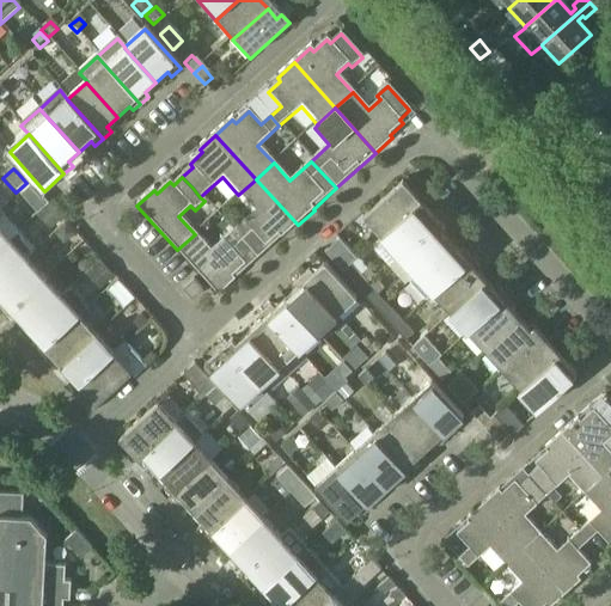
[(279,237),(281,239),(298,225),(256,179),(238,195),(255,213),(233,232),(242,243),(252,233),(266,248),(279,237)]
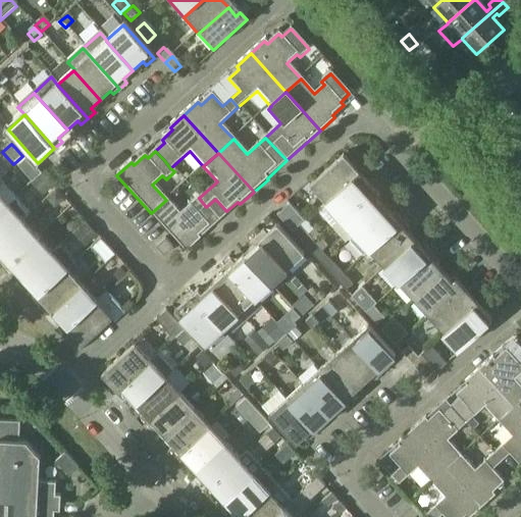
[(325,205),(355,177),(358,174),(344,158),(310,189),(325,205)]
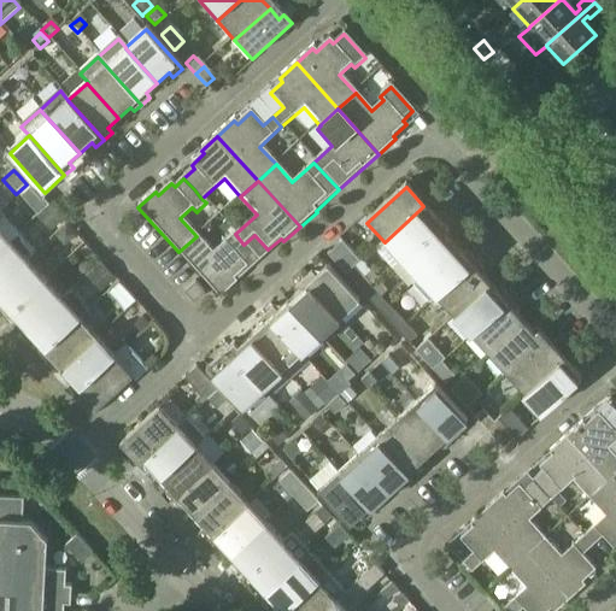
[(21,199),(27,206),(37,197),(31,189),(21,199)]
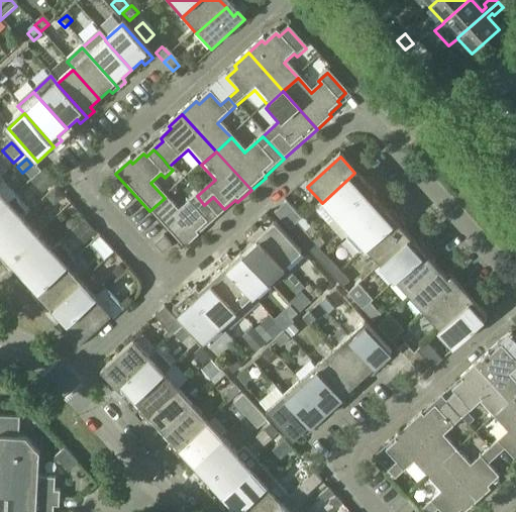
[(354,173),(351,176),(322,203),(336,219),(370,189),(354,173)]
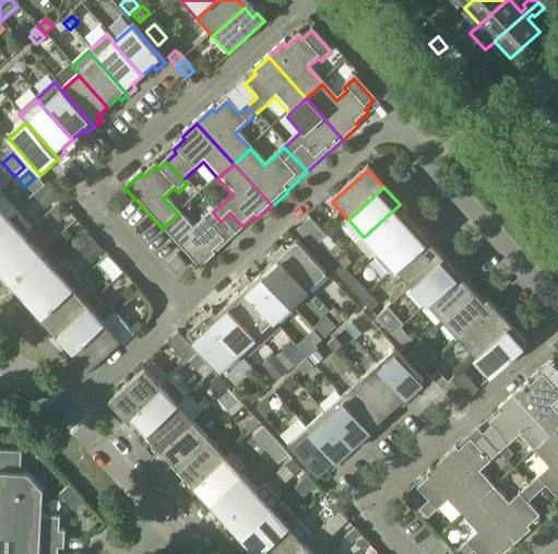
[(44,188),(34,197),(47,212),(57,202),(44,188)]
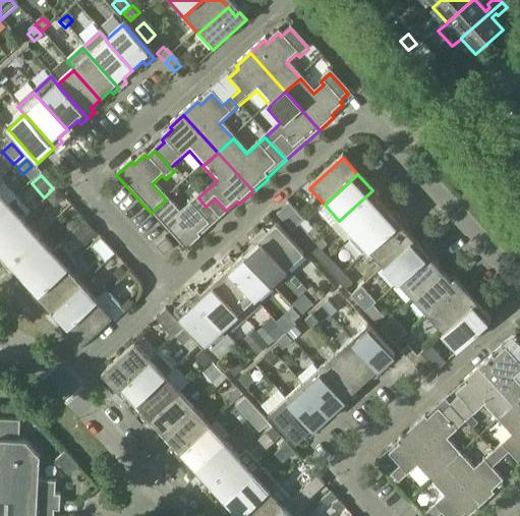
[(0,212),(15,198),(0,182),(0,212)]
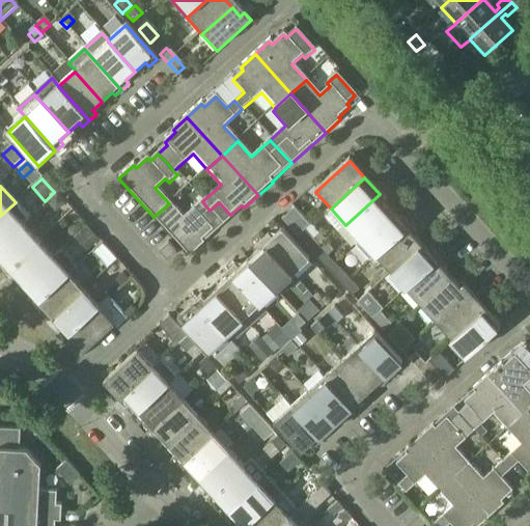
[(345,225),(360,242),(361,242),(391,214),(383,204),(386,201),(380,194),(345,225)]
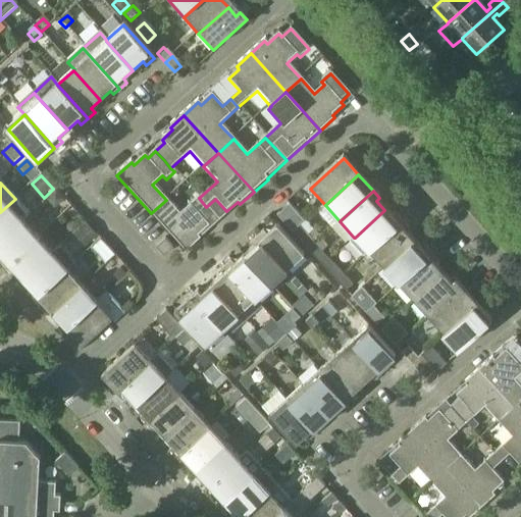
[(45,201),(54,211),(64,202),(55,192),(45,201)]
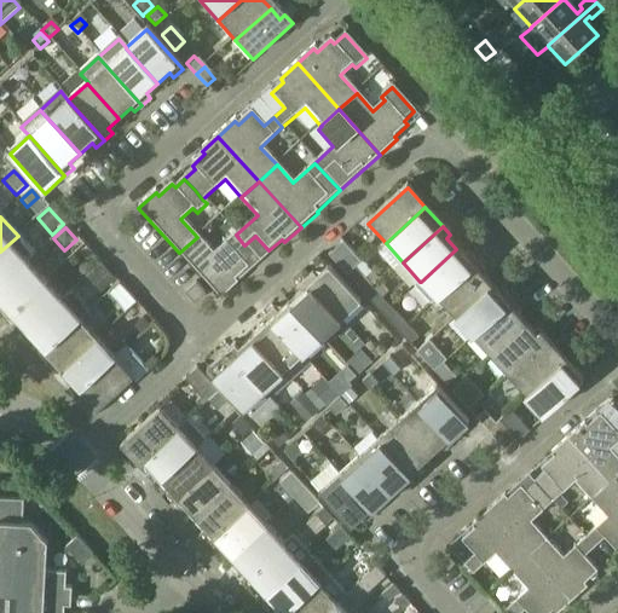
[(179,253),(221,300),(238,284),(236,281),(249,270),(235,254),(244,246),(236,235),(213,255),(197,237),(179,253)]
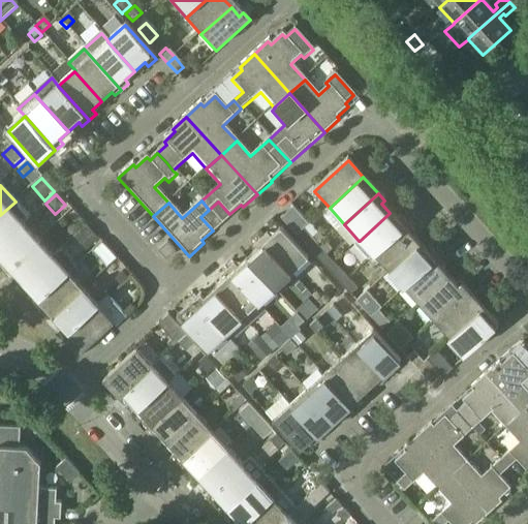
[(0,247),(24,226),(23,225),(30,218),(16,202),(0,215),(0,247)]
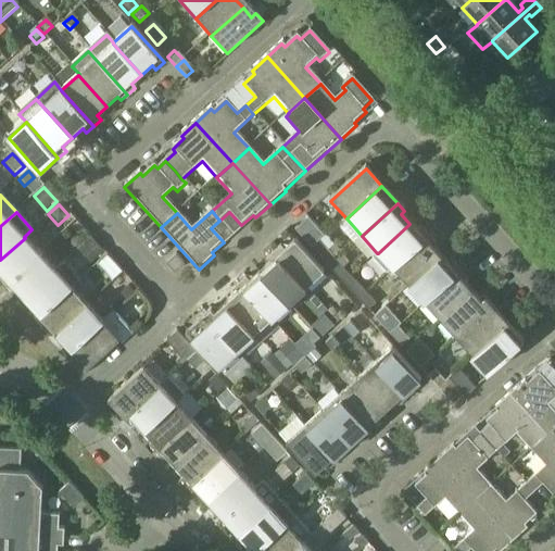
[(307,220),(294,232),(311,250),(319,242),(324,238),(307,220)]
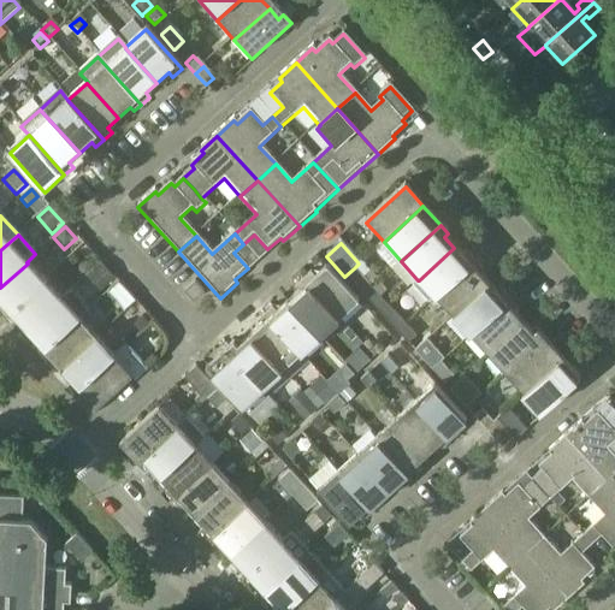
[(436,300),(475,264),(468,256),(463,260),(454,248),(419,280),(418,280),(412,286),(429,306),(436,300)]
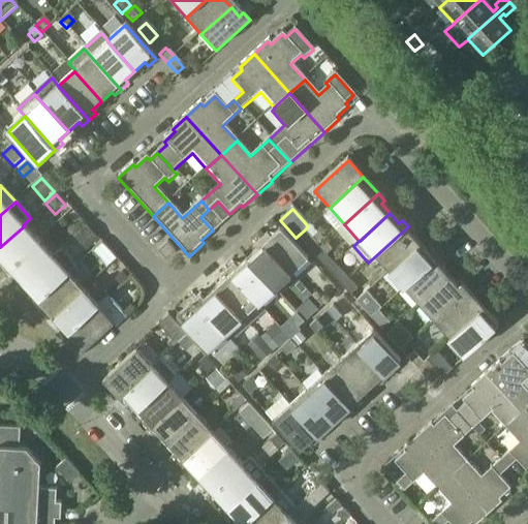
[(37,242),(24,226),(0,247),(0,262),(1,263),(0,264),(0,268),(3,272),(37,242)]
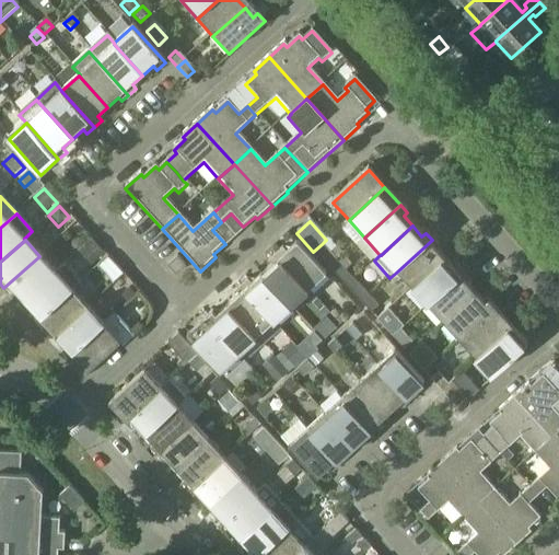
[(396,273),(412,290),(444,261),(435,251),(439,247),(432,240),(396,273)]
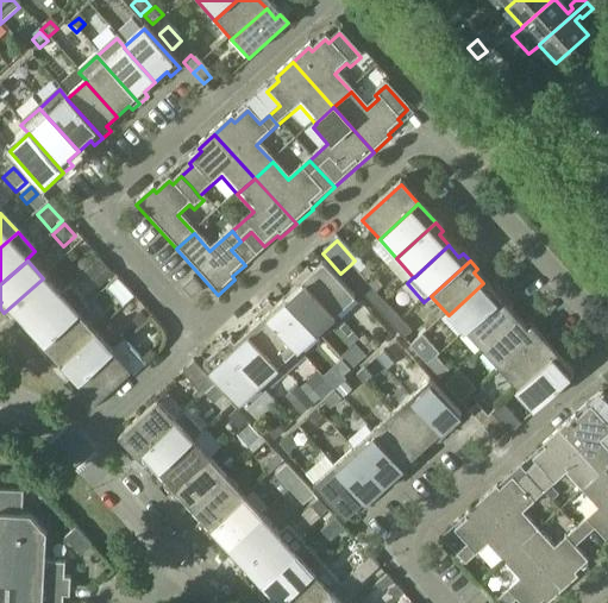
[(99,291),(113,278),(99,263),(85,276),(99,291)]
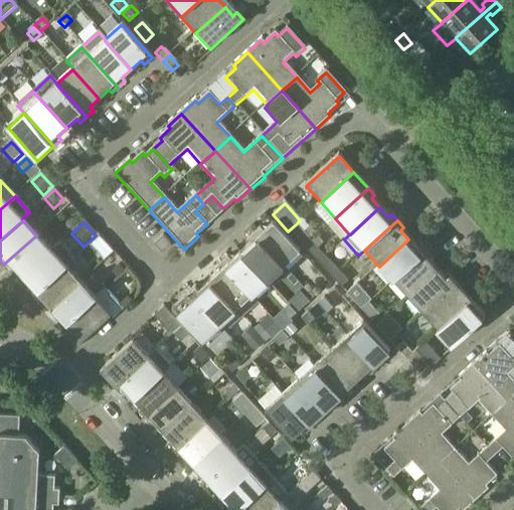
[(260,230),(252,236),(283,270),(300,253),(274,224),(263,233),(260,230)]
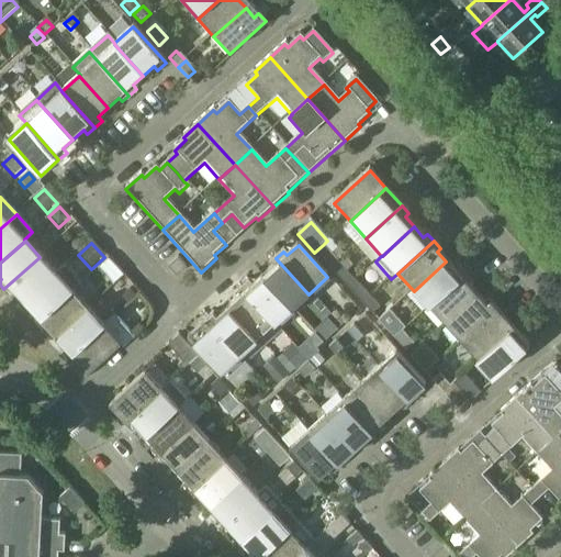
[(331,270),(337,264),(338,263),(323,245),(314,253),(331,270)]
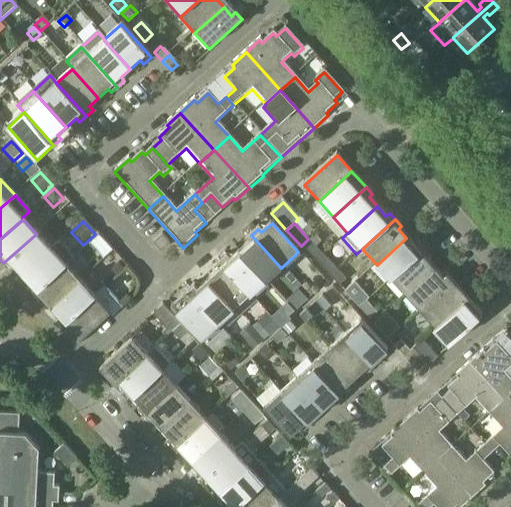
[(51,250),(36,234),(3,263),(10,271),(13,268),(22,277),(51,250)]
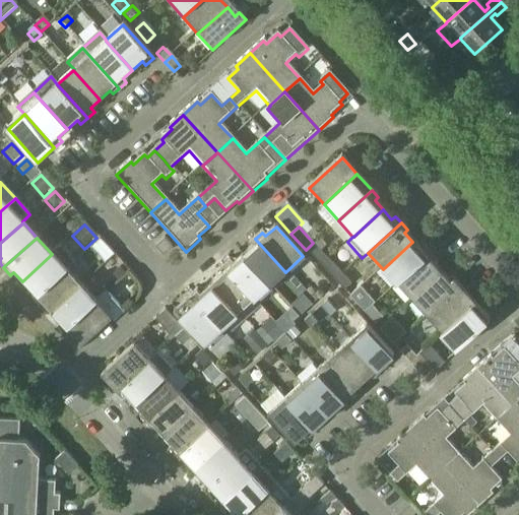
[(252,248),(242,257),(269,286),(285,272),(255,239),(249,244),(252,248)]
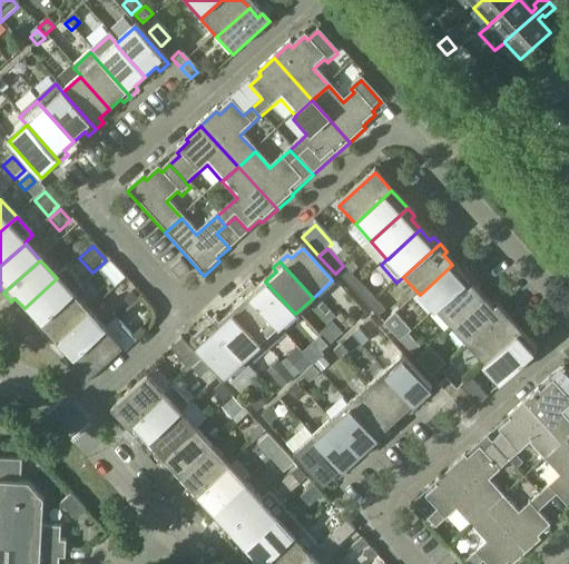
[(170,273),(179,283),(189,274),(180,264),(170,273)]
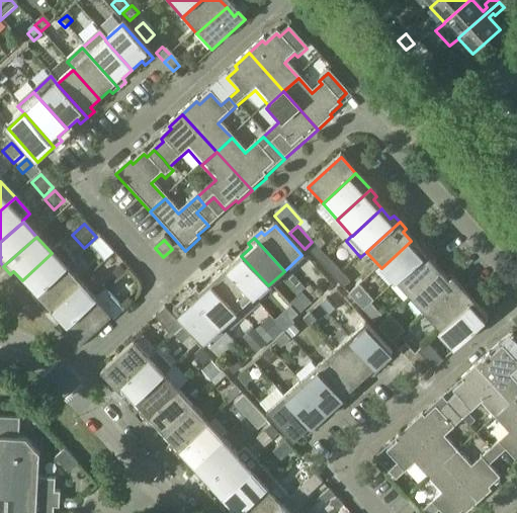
[(419,251),(411,241),(381,268),(395,283),(428,254),(423,248),(419,251)]
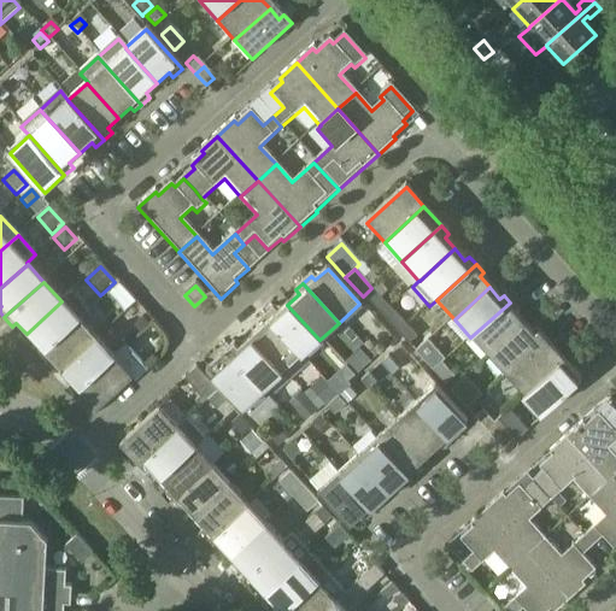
[(363,297),(380,316),(388,309),(370,289),(363,297)]
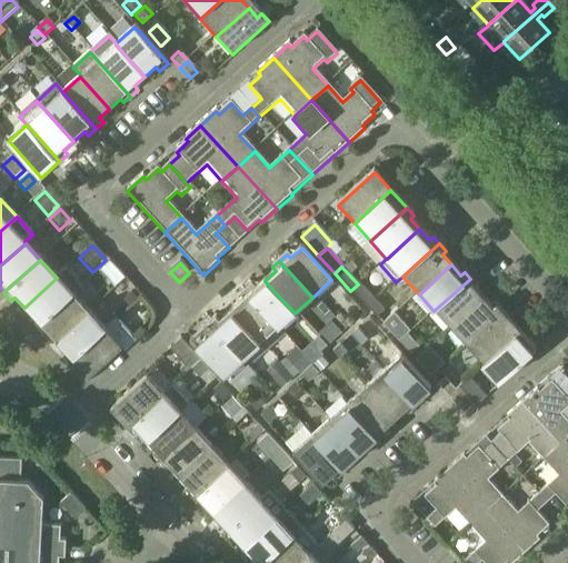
[(65,270),(57,278),(25,308),(35,318),(30,322),(36,328),(72,295),(81,288),(65,270)]
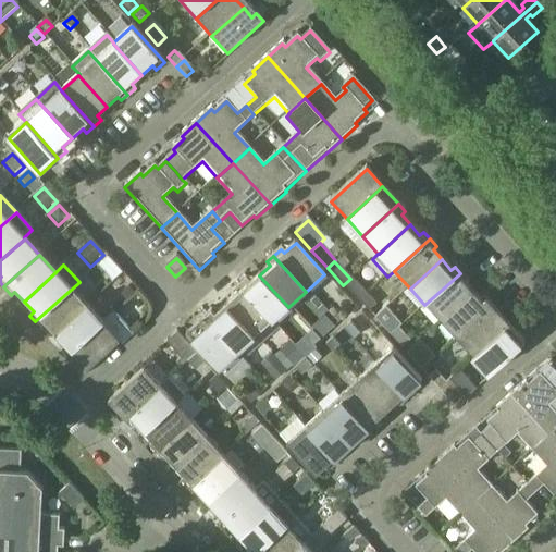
[(467,280),(460,273),(424,305),(441,322),(473,294),(464,283),(467,280)]
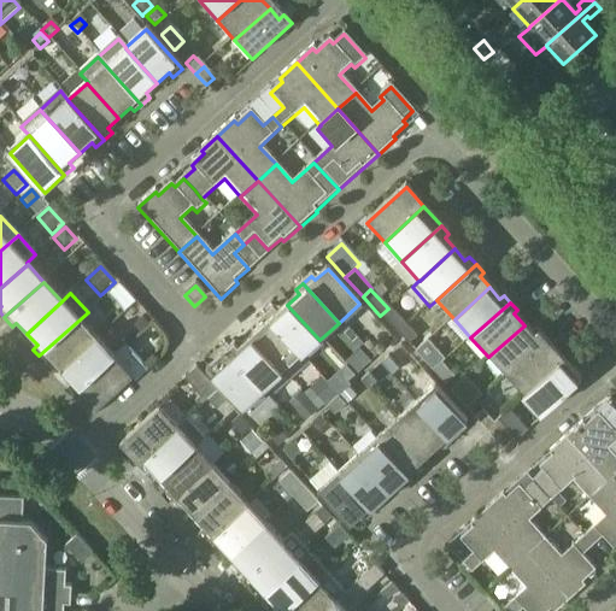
[(300,358),(320,340),(287,305),(277,315),(273,310),(264,318),(300,358)]
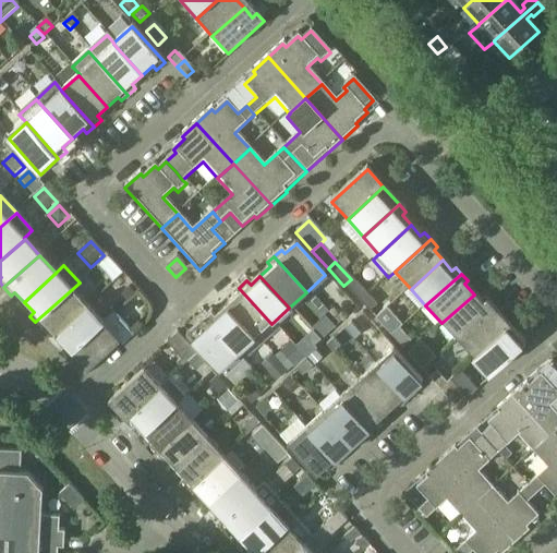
[(360,304),(367,297),(351,279),(343,286),(360,304)]
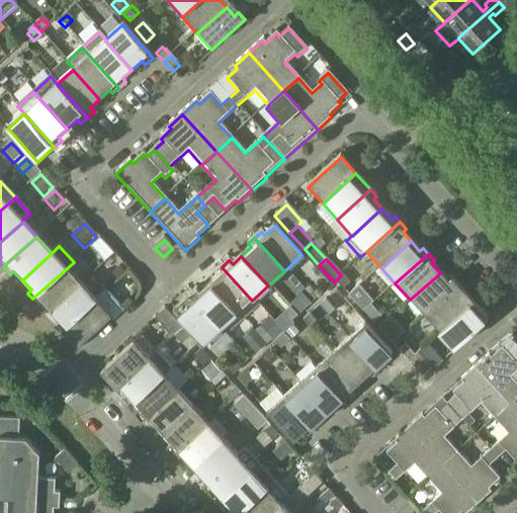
[(236,315),(252,301),(222,267),(216,272),(219,276),(208,285),(236,315)]
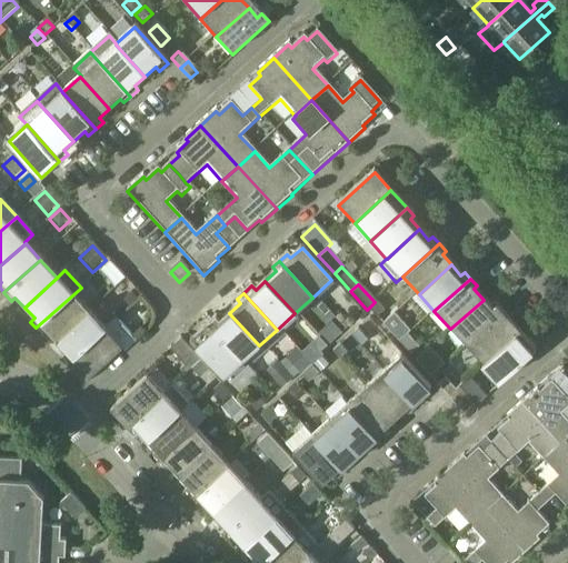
[(89,313),(72,295),(36,328),(43,337),(47,332),(57,343),(89,313)]
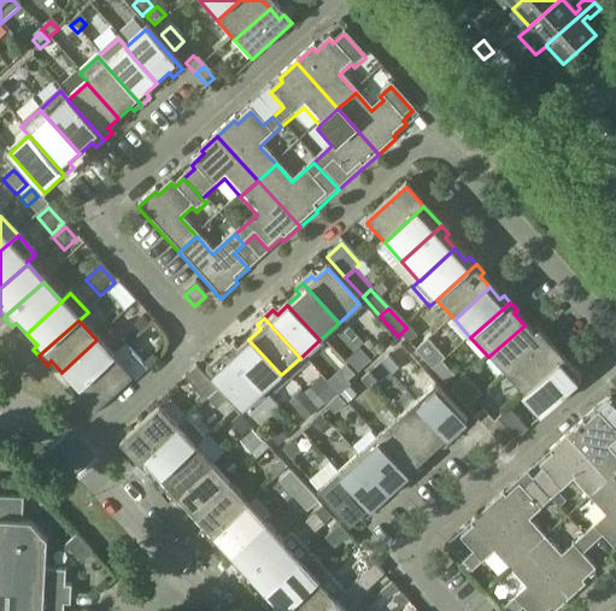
[(139,336),(148,328),(142,321),(133,329),(139,336)]
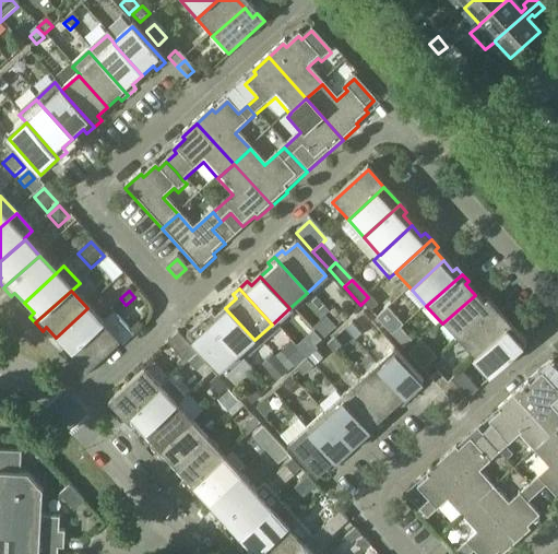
[(459,342),(495,309),(488,303),(485,306),(475,295),(442,323),(459,342)]
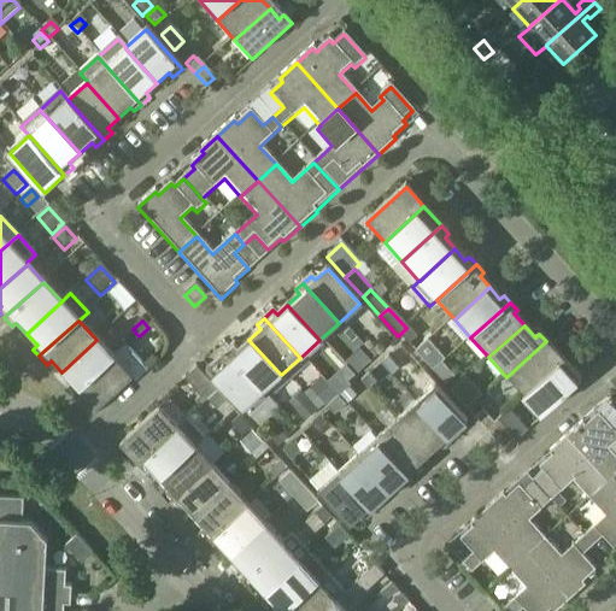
[(417,340),(406,328),(398,336),(409,347),(417,340)]
